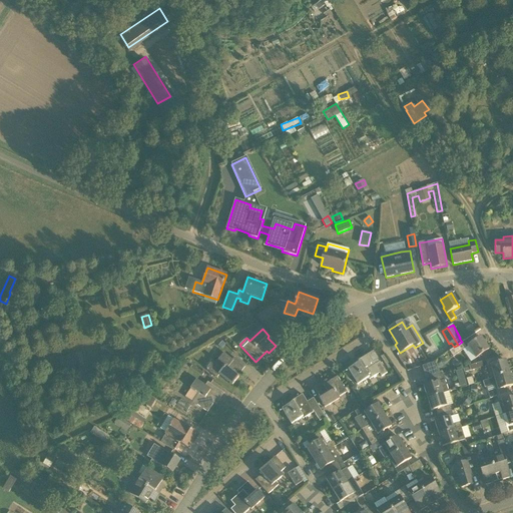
[(475,359),(489,350),(481,338),(467,347),(475,359)]
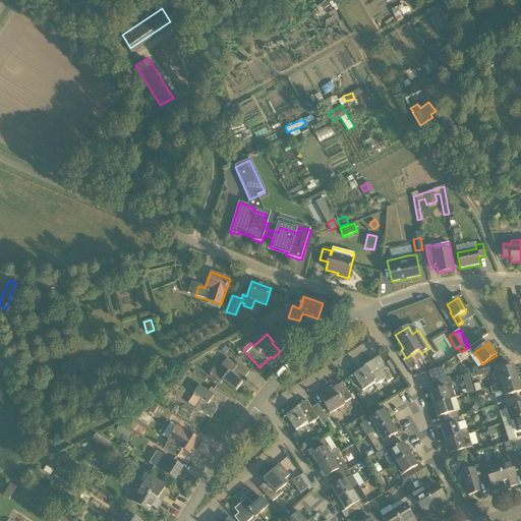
[(222,344),(218,349),(225,355),(229,350),(222,344)]
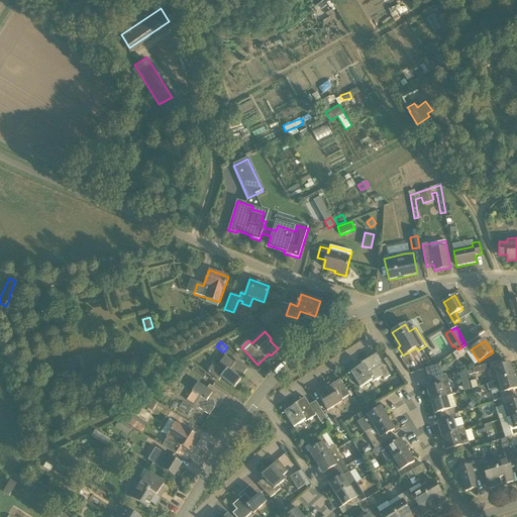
[(456,359),(470,350),(466,344),(461,347),(457,349),(457,350),(452,354),(456,359)]
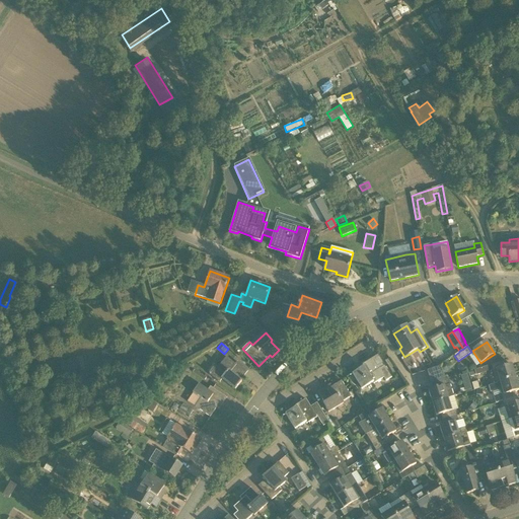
[(113,354),(104,358),(106,364),(116,360),(113,354)]
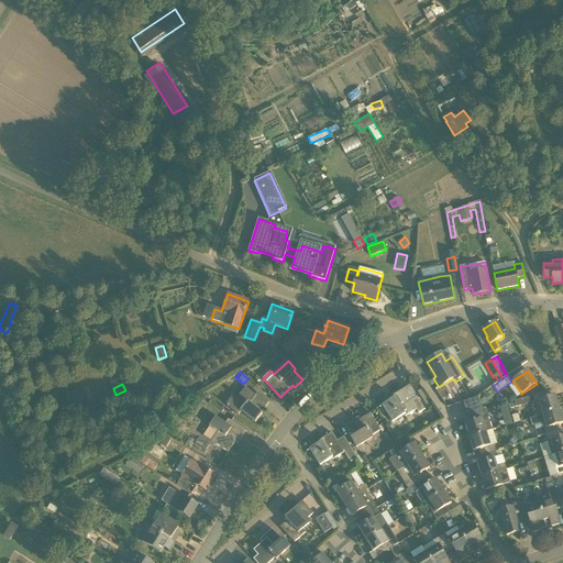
[(245,387),(234,401),(231,399),(225,406),(238,416),(241,411),(255,422),(262,415),(261,412),(269,403),(257,393),(255,395),(245,387)]
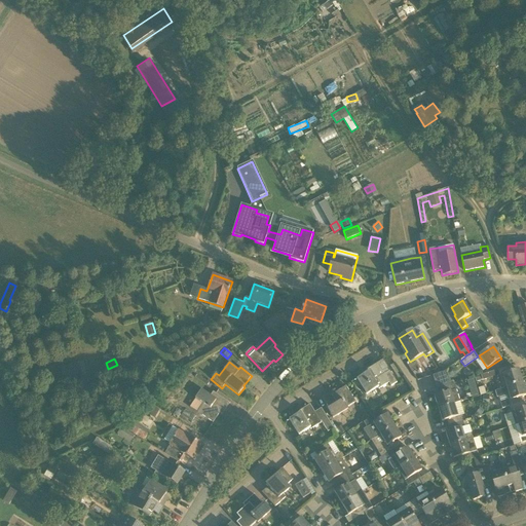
[(397,382),(384,363),(379,366),(377,364),(371,368),(372,370),(358,379),(367,395),(378,387),(379,389),(389,382),(391,386),(397,382)]
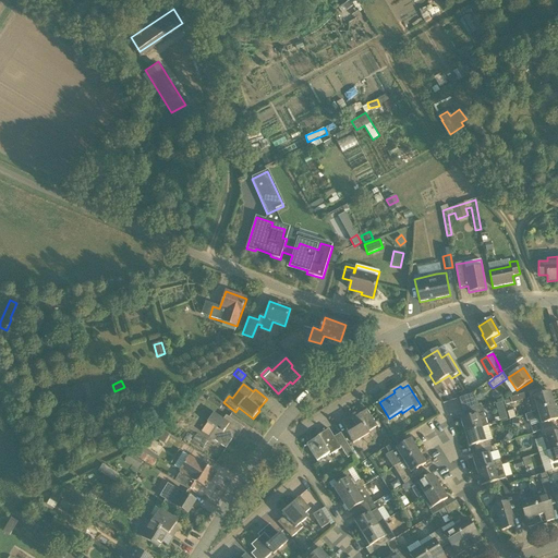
[(85,386),(64,389),(67,402),(87,399),(85,386)]
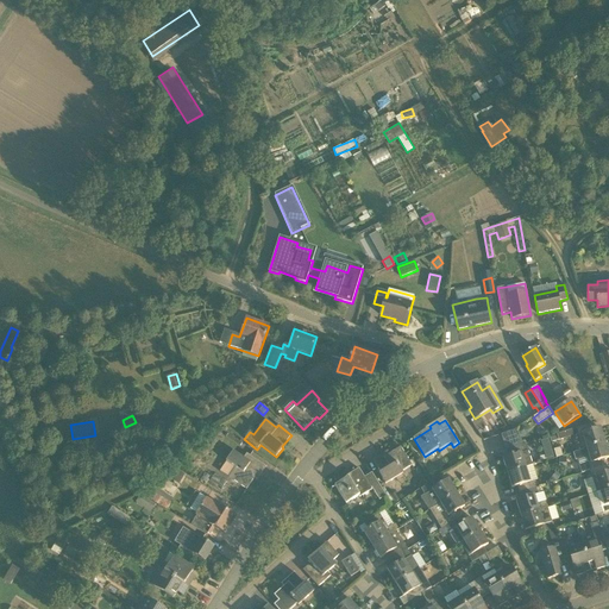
[(551,443),(578,434),(583,450),(604,444),(601,428),(595,431),(592,424),(557,434),(557,435),(550,438),(551,443)]
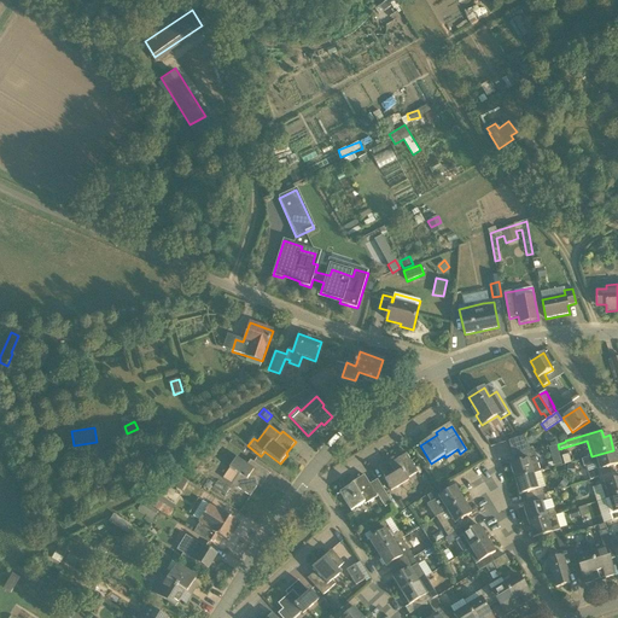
[(555,435),(548,441),(552,445),(559,438),(555,435)]
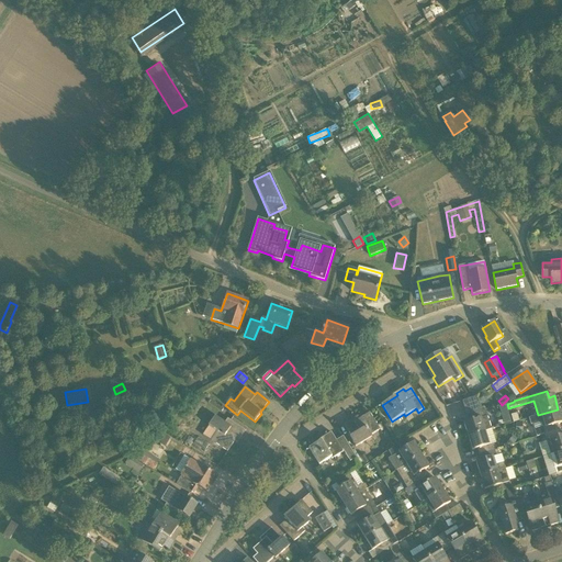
[(467,415),(482,411),(478,396),(462,401),(464,408),(467,415)]
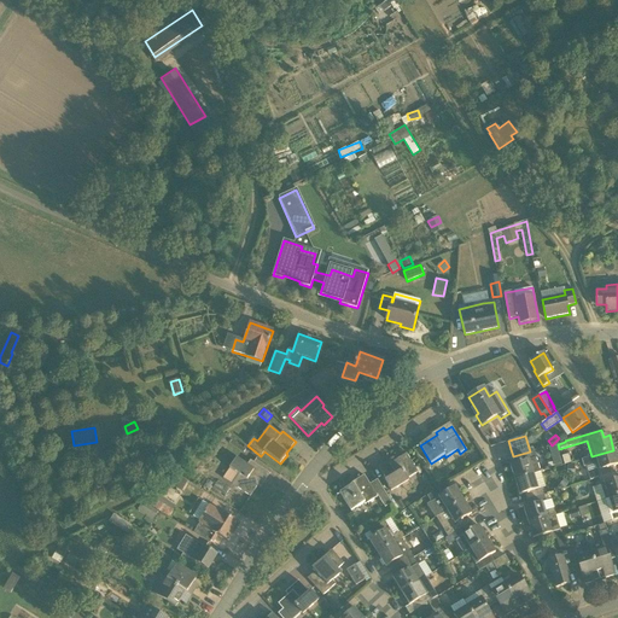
[(540,472),(532,450),(530,452),(513,456),(516,464),(511,466),(514,481),(540,472)]
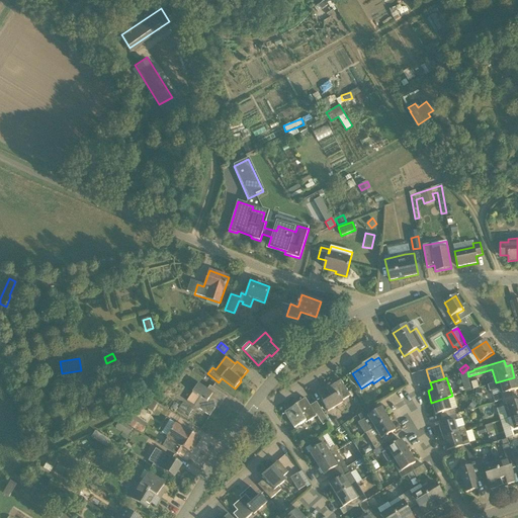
[(498,389),(502,401),(516,397),(514,391),(517,389),(514,377),(496,382),(488,385),(490,392),(498,389)]
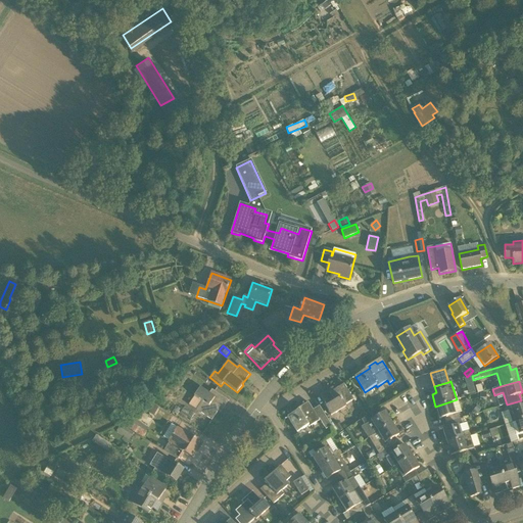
[(353,399),(344,384),(330,392),(328,390),(320,395),(327,406),(325,407),(331,416),(345,407),(345,406),(353,399)]
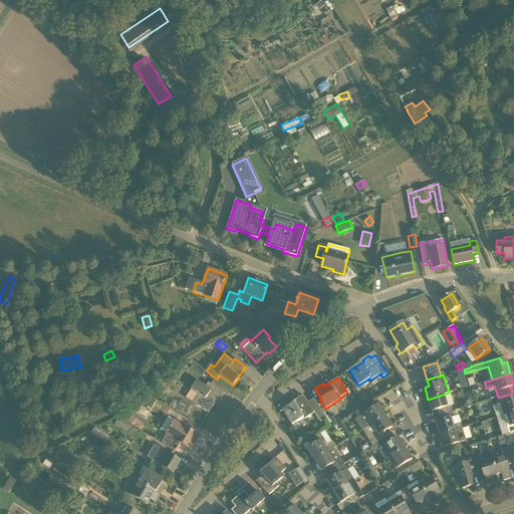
[(465,378),(459,380),(460,384),(461,388),(461,389),(468,387),(465,378)]
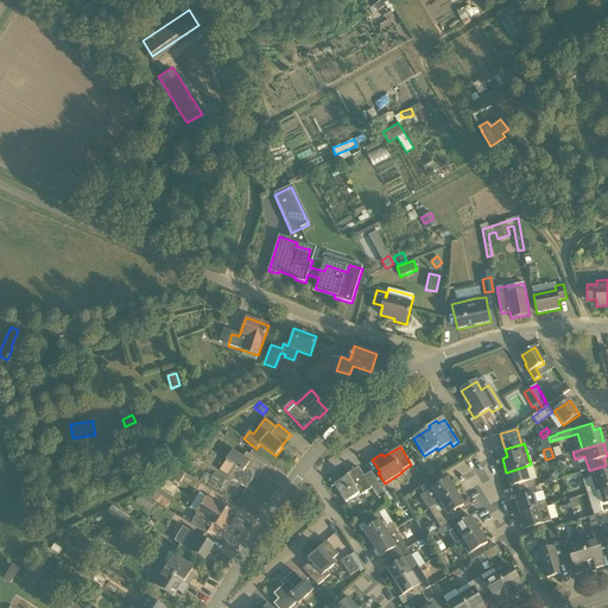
[(246,461),(233,451),(226,461),(220,470),(228,476),(246,488),(257,473),(260,475),(266,466),(249,455),(246,461)]
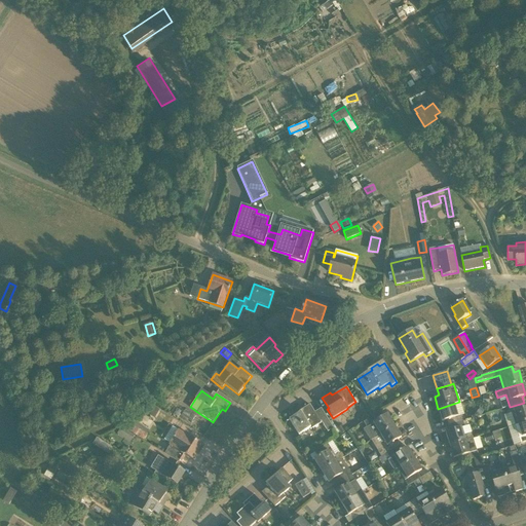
[(462,421),(460,415),(464,414),(460,402),(459,402),(438,409),(442,421),(447,420),(448,425),(462,421)]
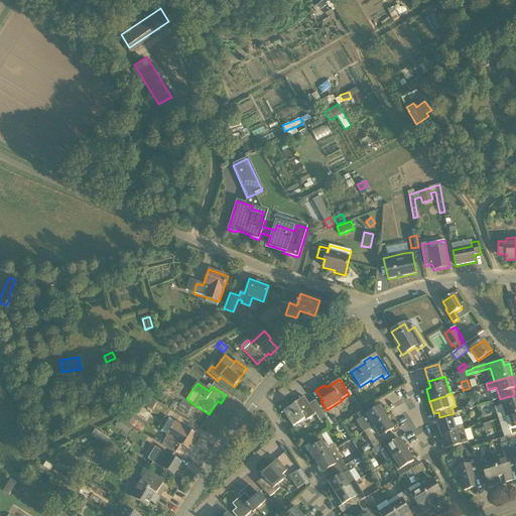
[(500,399),(505,417),(515,413),(515,400),(514,395),(500,399)]
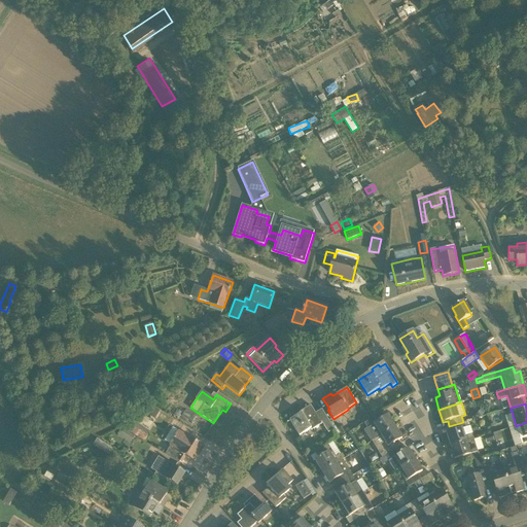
[(311,430),(322,424),(311,406),(304,410),(305,411),(289,420),(300,435),(308,430),(310,429),(311,430)]
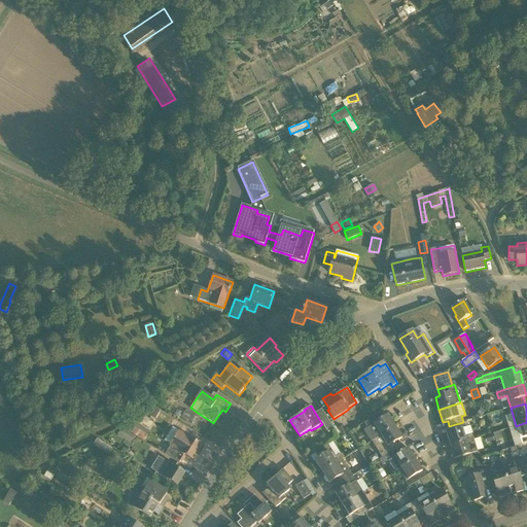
[(155,408),(150,416),(155,419),(161,411),(155,408)]
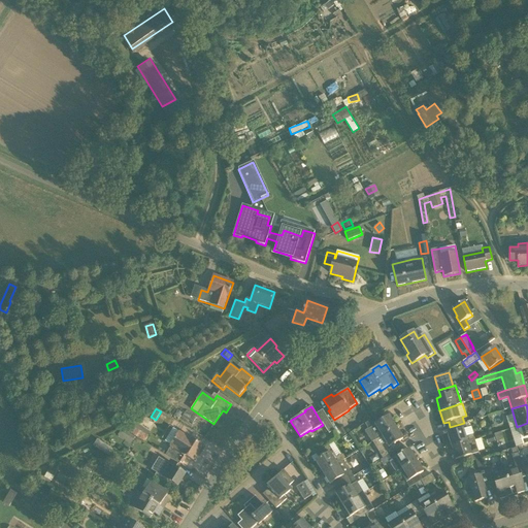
[(482,409),(477,416),(483,419),(487,411),(482,409)]
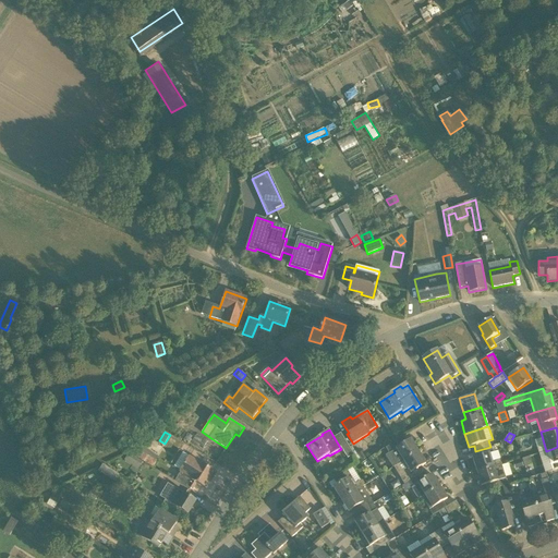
[(159,458),(140,446),(143,439),(138,437),(132,446),(131,446),(128,452),(153,468),(159,458)]
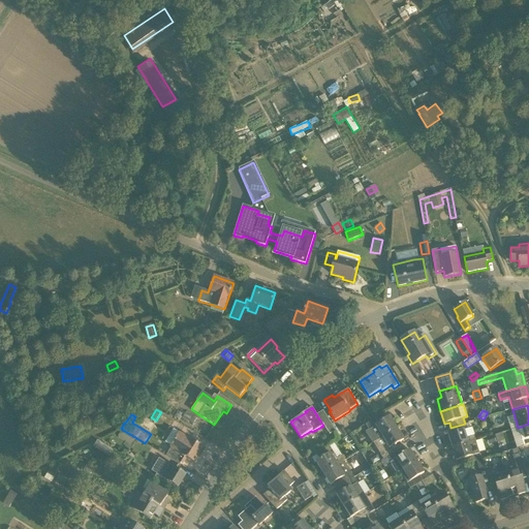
[(373,442),(373,443),(397,429),(390,417),(385,419),(382,414),(370,423),(366,425),(369,430),(375,426),(381,437),(373,442)]
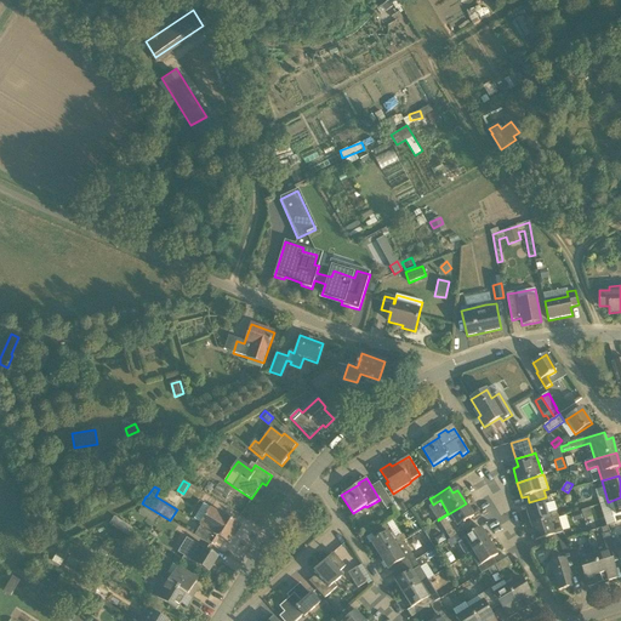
[(387,510),(394,506),(385,491),(379,496),(387,510)]
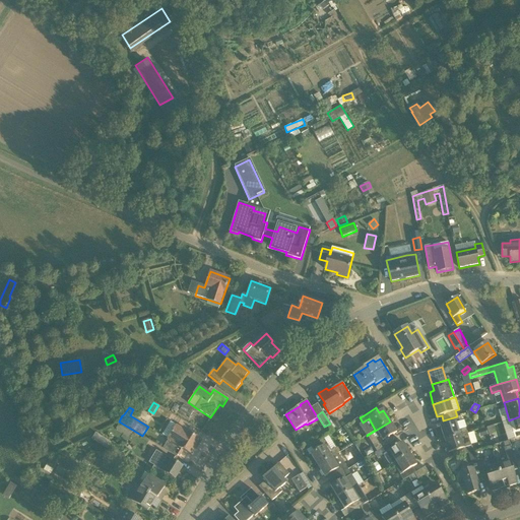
[(458,430),(456,424),(459,423),(457,416),(443,420),(445,427),(441,429),(444,441),(467,434),(465,428),(458,430)]
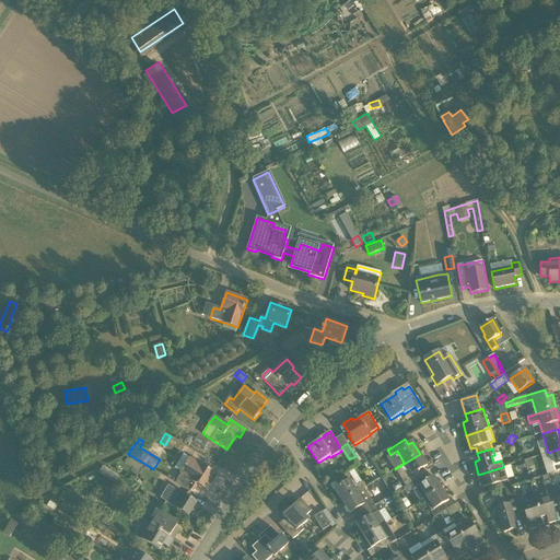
[(555,473),(559,470),(559,448),(548,453),(555,473)]
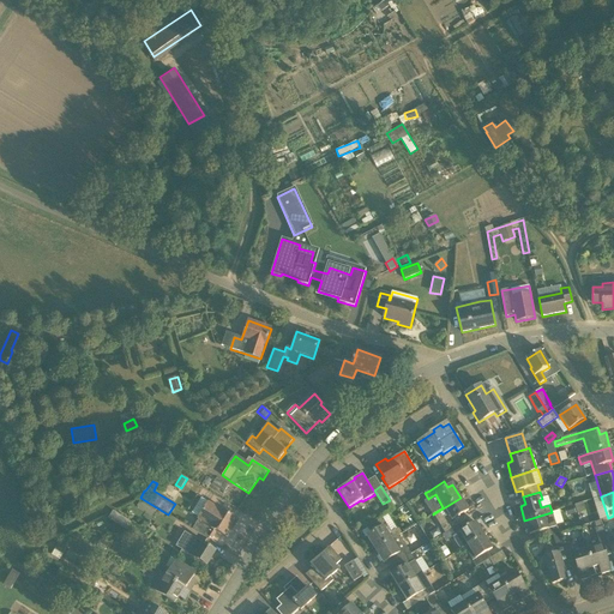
[(452,529),(468,519),(464,513),(469,511),(461,498),(433,515),(445,534),(452,529)]
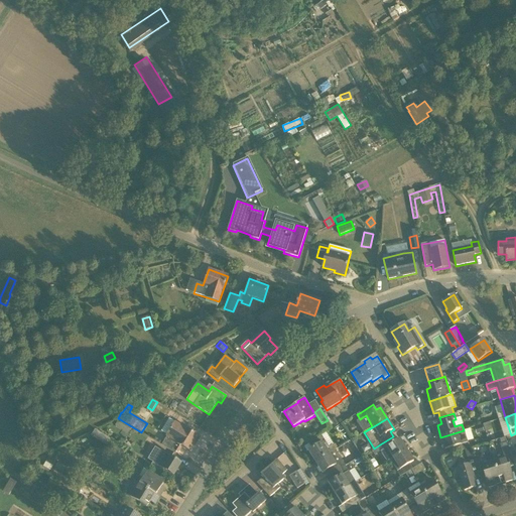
[(124,422),(120,428),(128,433),(132,427),(124,422)]
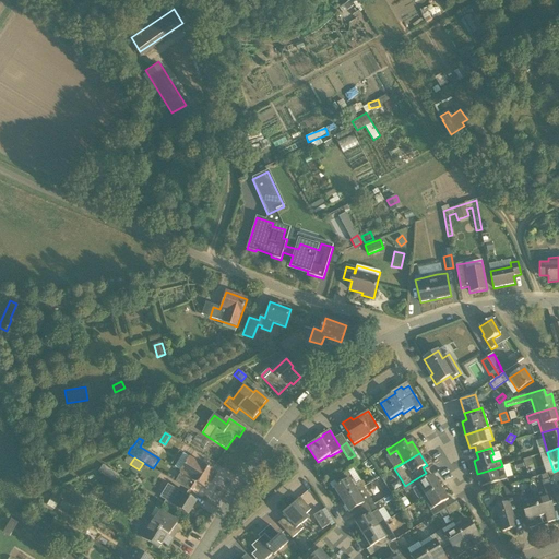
[(201,465),(189,458),(180,473),(181,473),(175,483),(190,491),(191,489),(193,490),(197,486),(194,484),(195,482),(204,488),(209,480),(212,483),(216,475),(213,474),(214,473),(201,464),(201,465)]
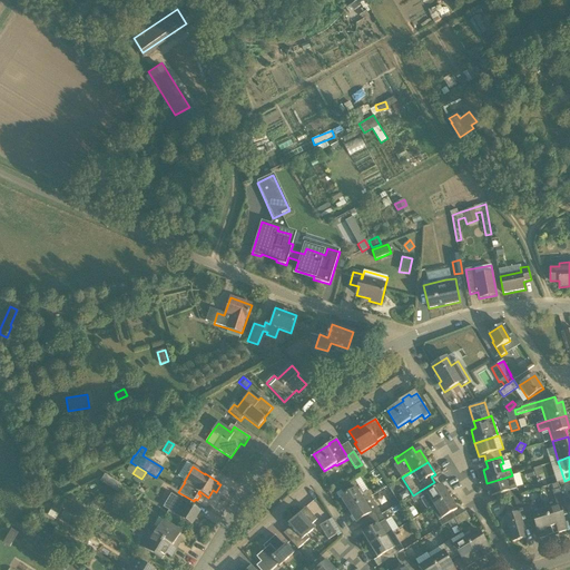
[(540,467),(532,469),(534,475),(541,474),(540,467)]
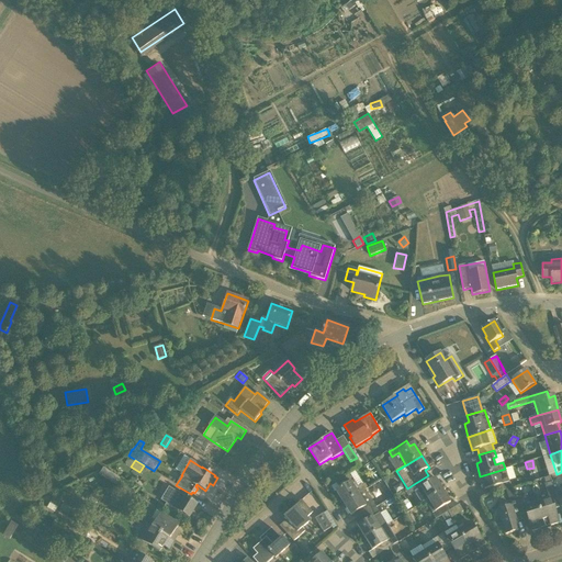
[(525,463),(517,465),(518,472),(527,470),(525,463)]
